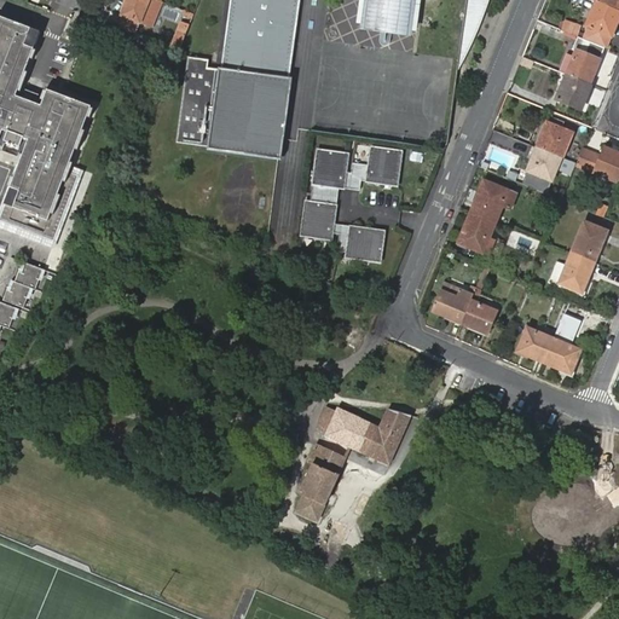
[(128,0),(122,16),(142,24),(142,23),(150,25),(157,7),(149,4),(150,0),(128,0)]
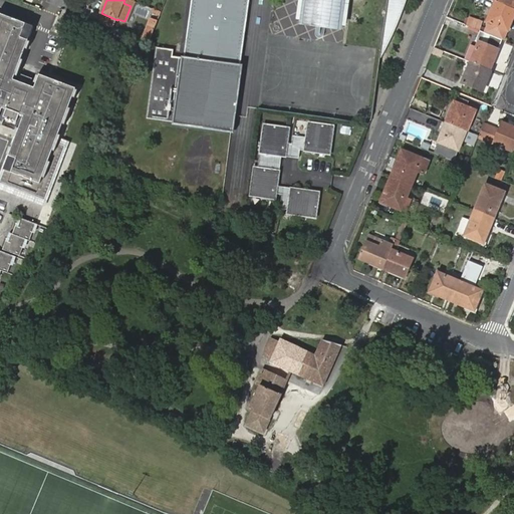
[(147,117),(231,130),(249,0),(192,0),(184,58),(173,56),(173,50),(157,47),(147,117)]
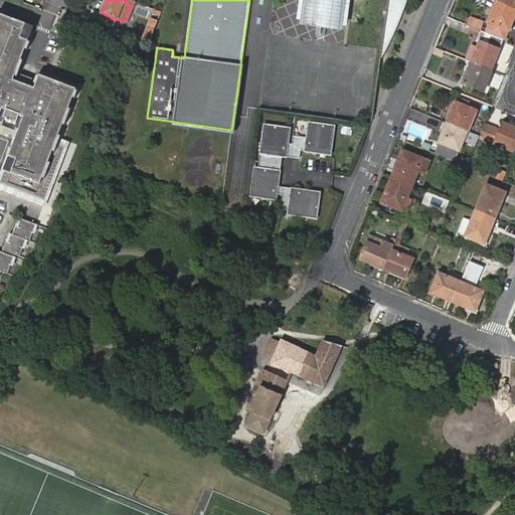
[(160,0),(156,10),(162,12),(166,0),(160,0)]
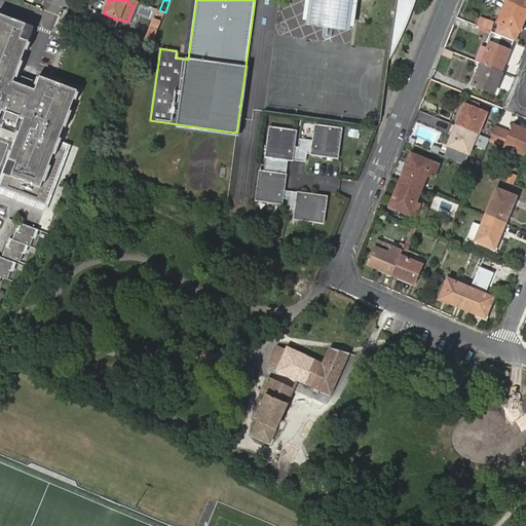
[(350,0),(320,0),(316,23),(347,27),(350,0)]
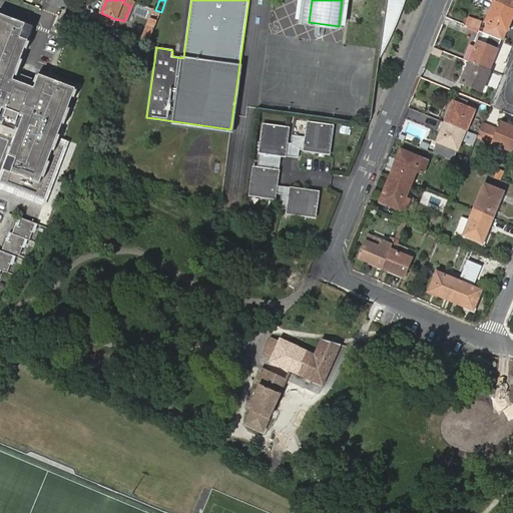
[(387,0),(379,62),(387,45),(397,21),(404,1),(404,0),(387,0)]
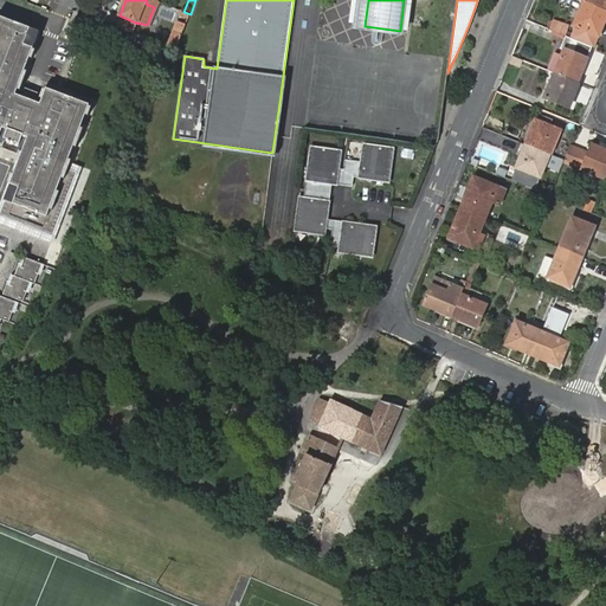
[(605,0),(585,0),(585,2),(605,11),(605,0)]
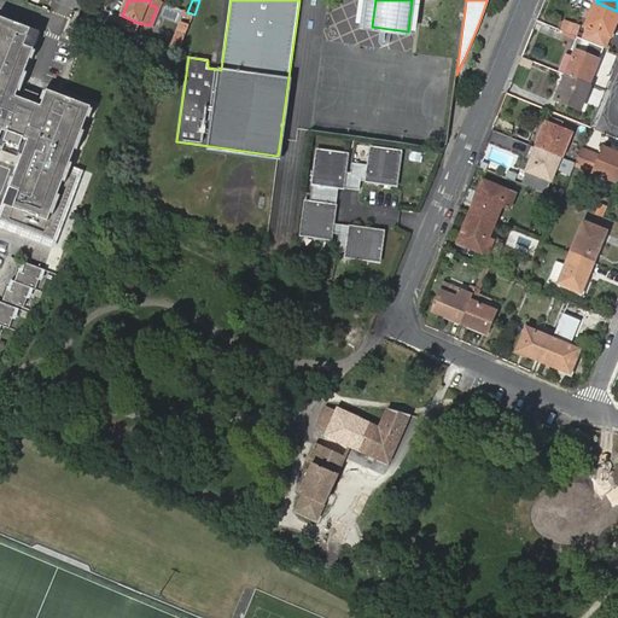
[(617,11),(596,3),(589,21),(592,22),(589,28),(584,40),(589,42),(604,48),(606,50),(611,38),(617,19),(617,11)]
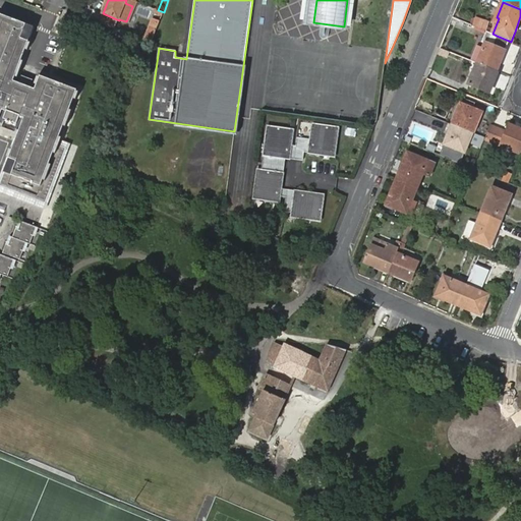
[(103,13),(99,22),(115,29),(119,20),(103,13)]
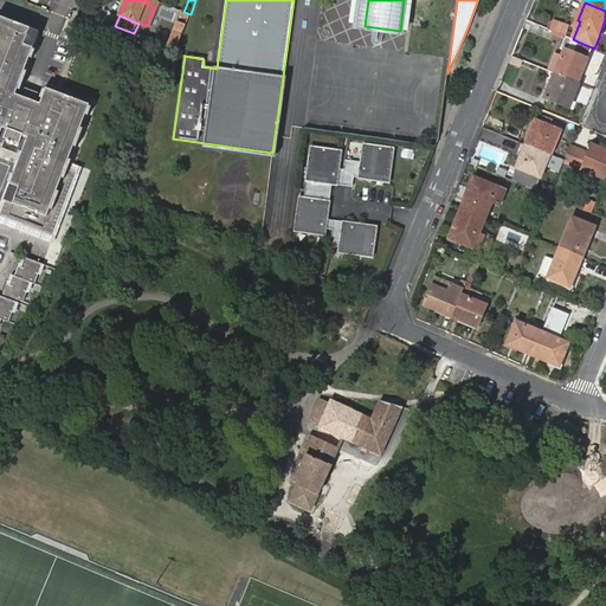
[(38,36),(0,20),(0,137),(27,148),(0,217),(0,246),(25,256),(14,283),(12,282),(6,297),(2,296),(0,303),(0,302),(0,324),(2,318),(13,322),(21,301),(26,302),(33,283),(38,285),(45,266),(49,268),(85,172),(69,165),(90,109),(51,94),(44,111),(13,100),(38,36)]
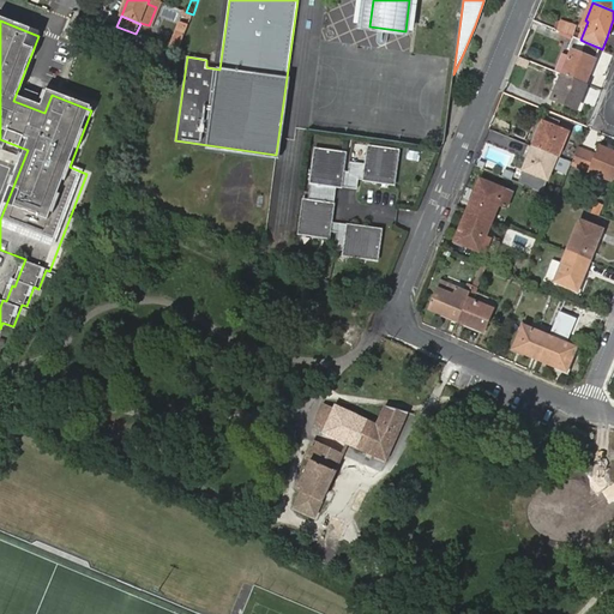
[(561,23),(559,30),(572,36),(576,28),(561,23)]
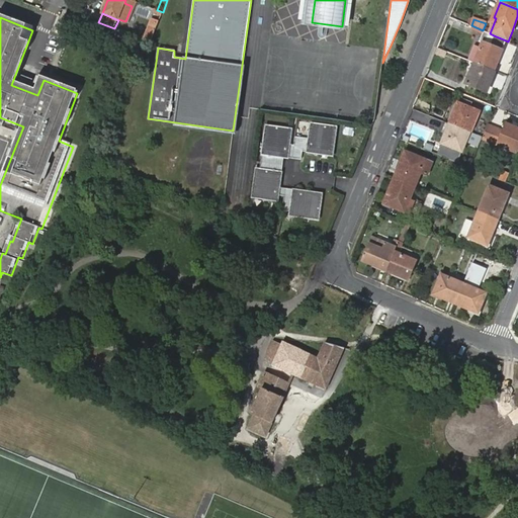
[(150,24),(144,39),(145,40),(150,42),(155,31),(157,26),(150,24)]
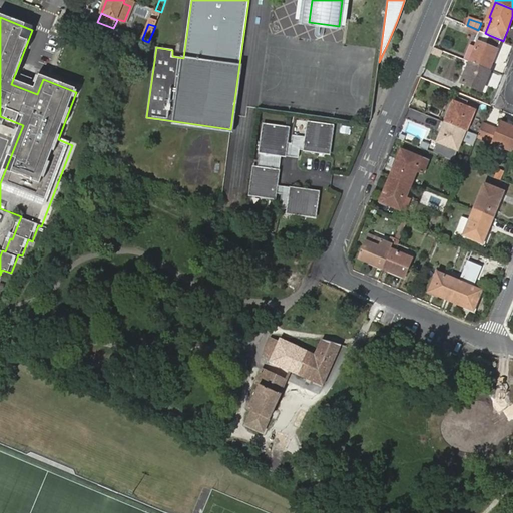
[(476,46),(470,62),(489,70),(497,50),(501,40),(489,35),(485,45),(478,42),(476,46)]
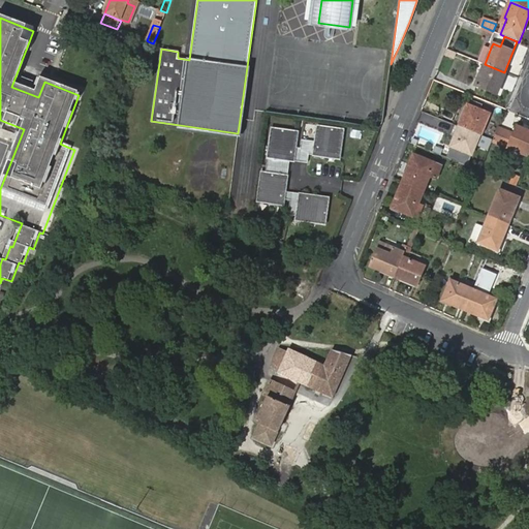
[(486,45),(479,62),(485,64),(491,48),(486,45)]
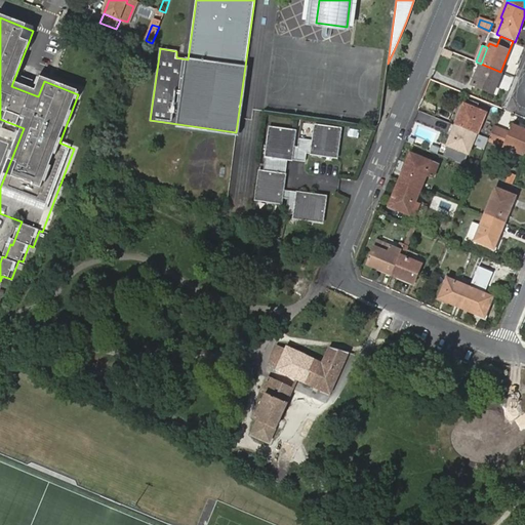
[(500,72),(481,64),(472,85),(474,85),(471,91),(478,94),(481,88),(493,93),(501,72),(500,72)]
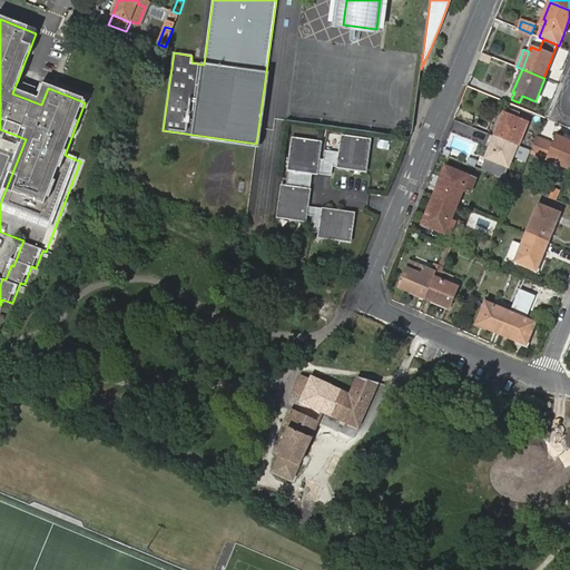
[(518,145),(519,146),(528,123),(504,114),(495,136),(518,145)]
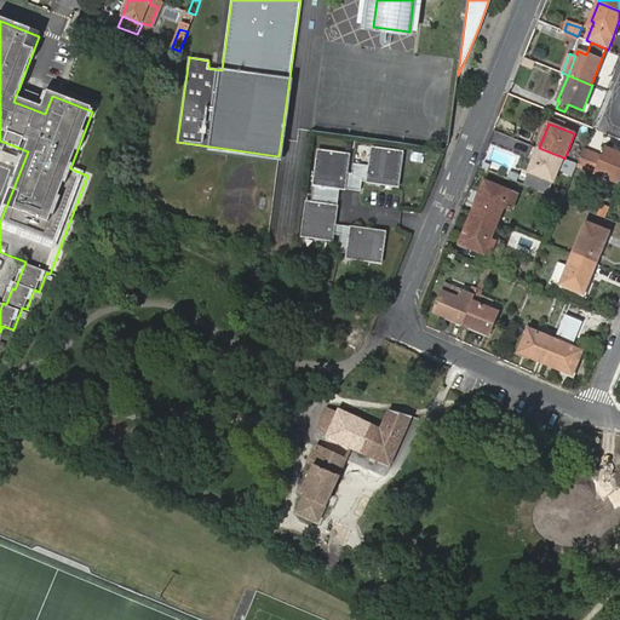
[(373,148),(368,182),(399,185),(402,151),(373,148)]
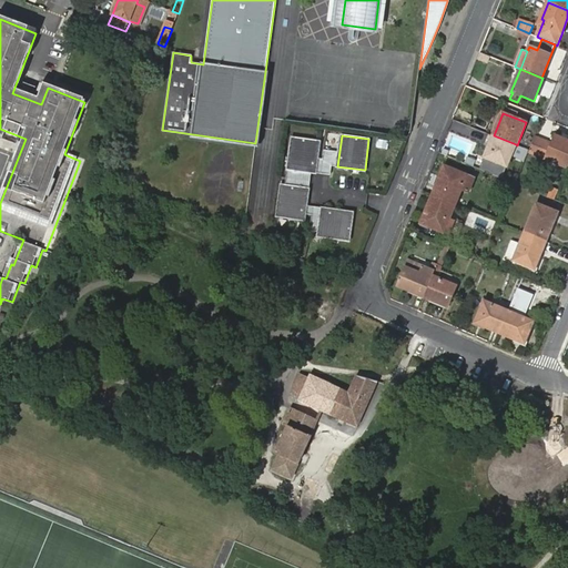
[(516,144),(494,135),(484,158),(507,166),(511,154),(516,144)]
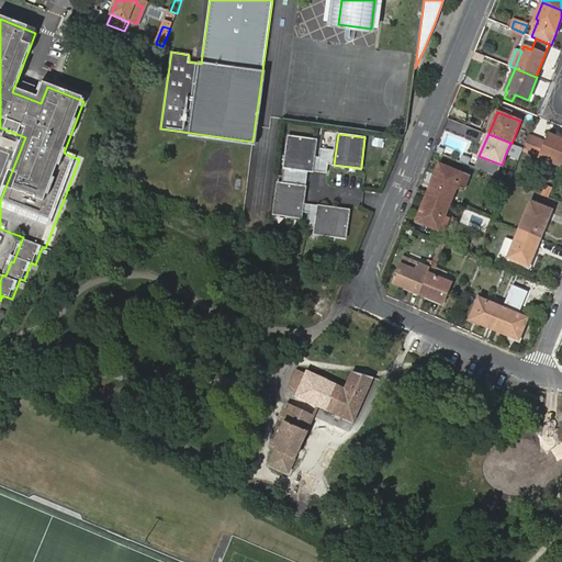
[(561,164),(561,163),(561,139),(548,134),(544,142),(537,138),(530,154),(539,157),(561,166),(561,164)]
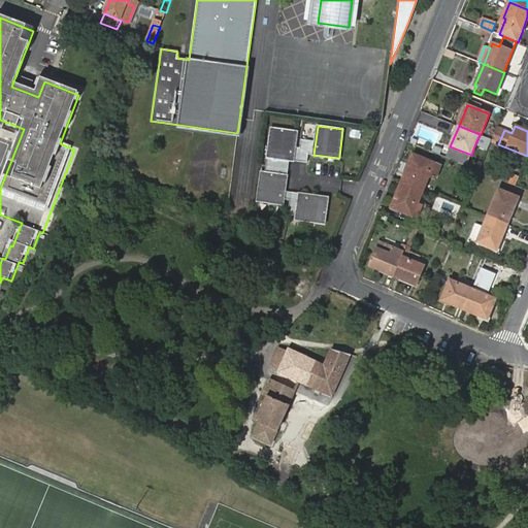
[(504,130),(497,127),(492,139),(492,141),(498,144),(504,130)]
